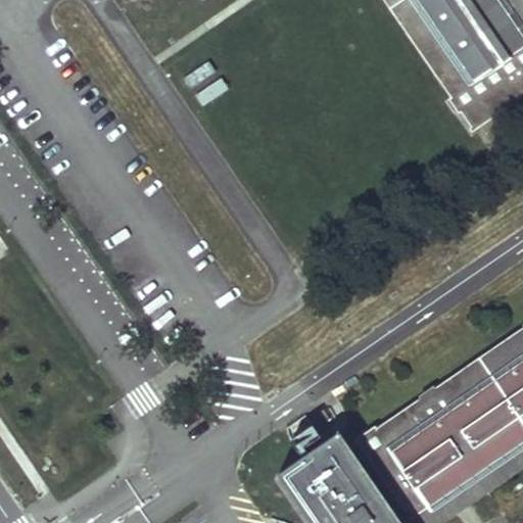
[(522,53),(522,40),(495,0),(385,0),(456,102),(522,53)]
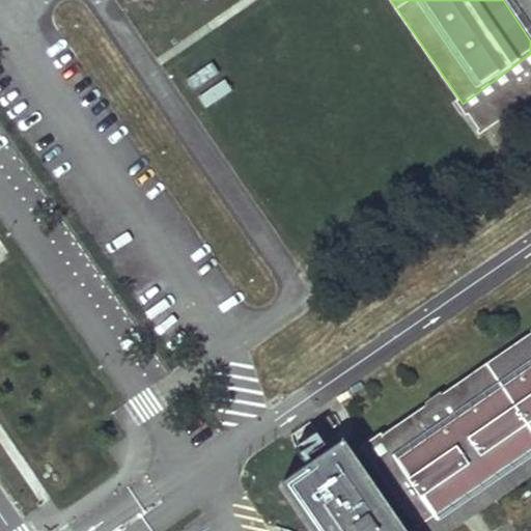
[(483,133),(493,127),(512,112),(502,96),(530,76),(530,4),(528,0),(503,0),(530,40),(530,54),(463,104),(483,133)]
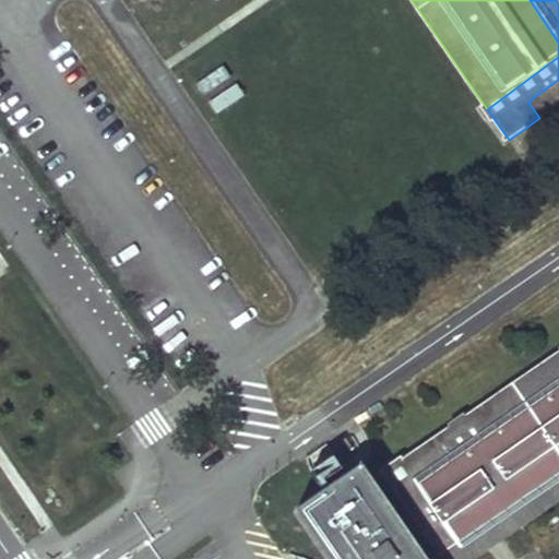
[(558,105),(558,80),(528,102),(539,118),(558,105)]
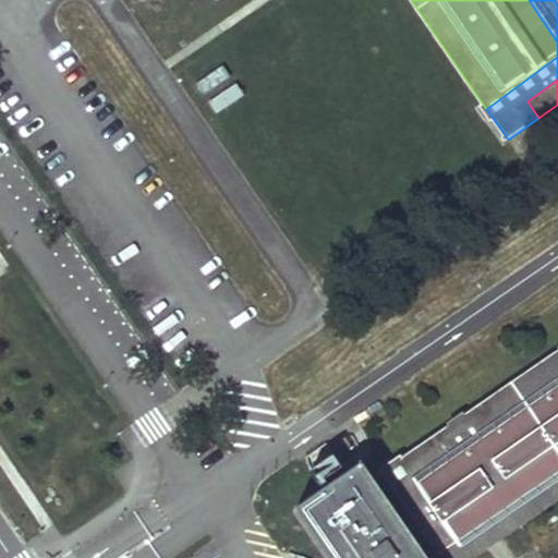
[(557,472),(557,354),(389,471),(433,535),(449,524),(461,540),(557,472)]
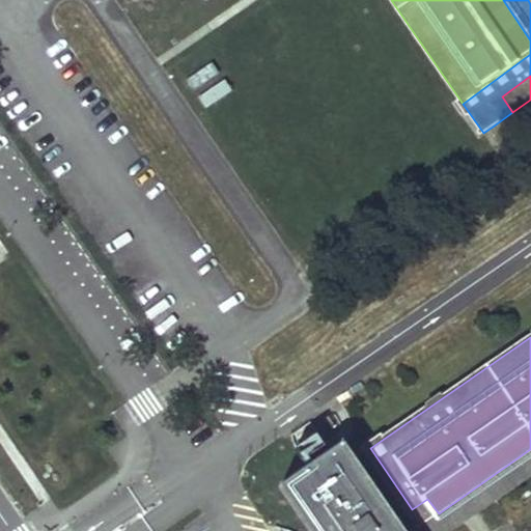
[(408,530),(346,441),(282,485),(313,530),(408,530)]
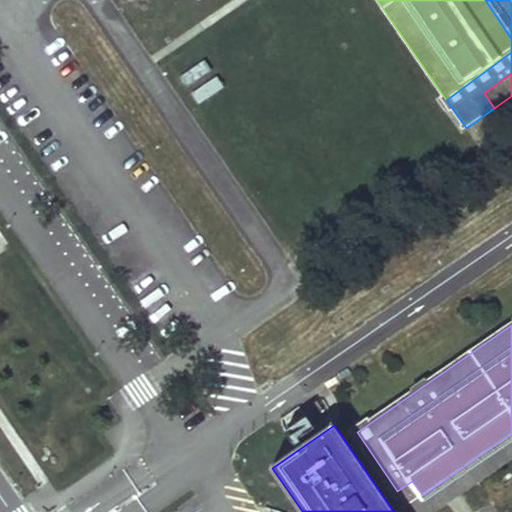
[(511,433),(423,495),(412,481),(397,491),(407,506),(399,511),(428,511),(511,455),(511,433)]
